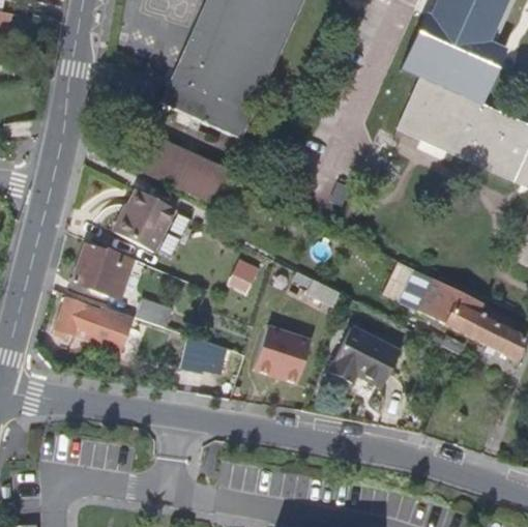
[(241,142),(304,0),(212,0),(165,108),(241,142)]
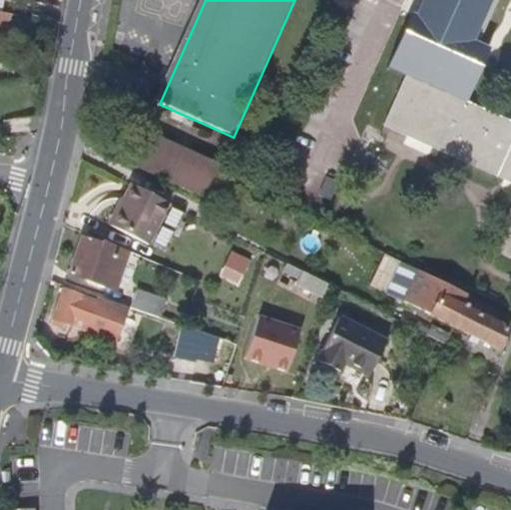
[(497,12),(502,0),(430,0),(423,16),(483,43),(493,20),(489,18),(492,10),(497,12)]
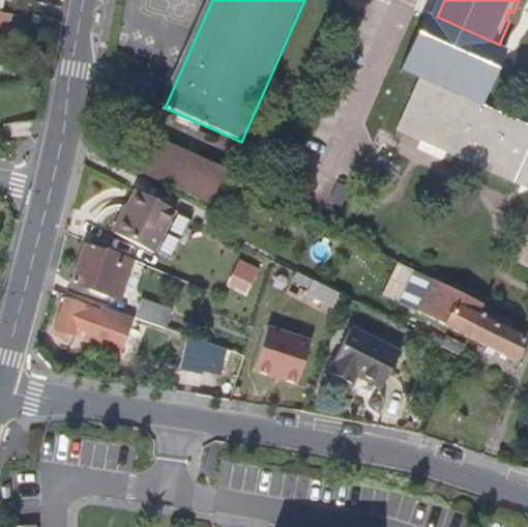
[(13,13),(0,10),(0,34),(7,31),(10,31),(13,13)]
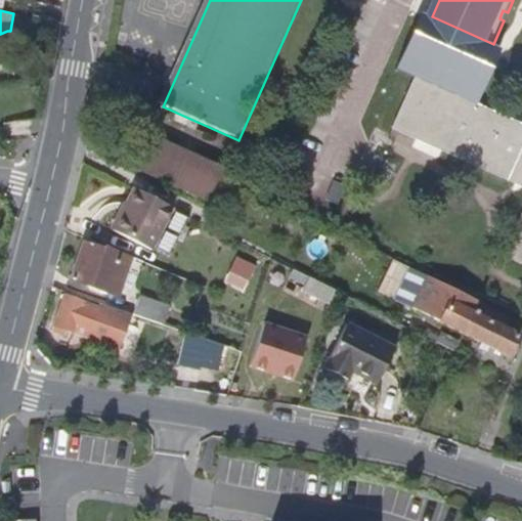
[(521,123),(417,76),(393,125),(521,183),(521,213),(503,255),(521,263),(521,123)]
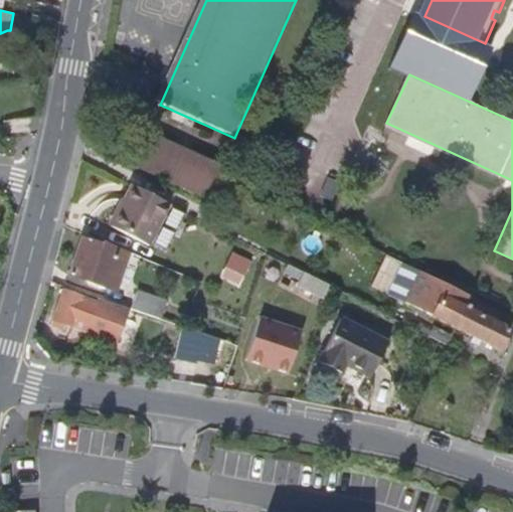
[(218,200),(231,171),(144,131),(131,161),(218,200)]
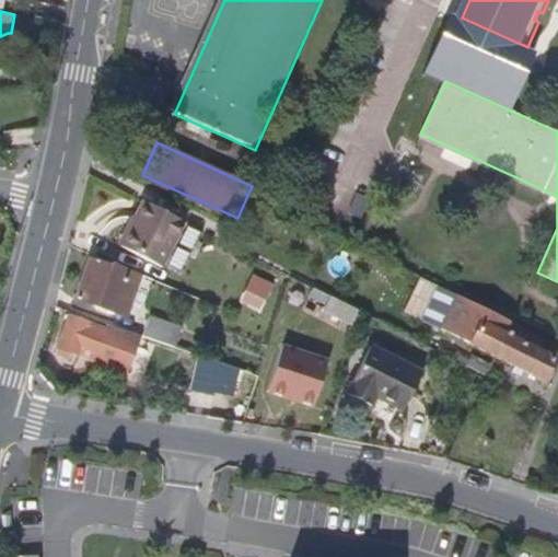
[(163,266),(185,220),(147,200),(125,246),(163,266)]
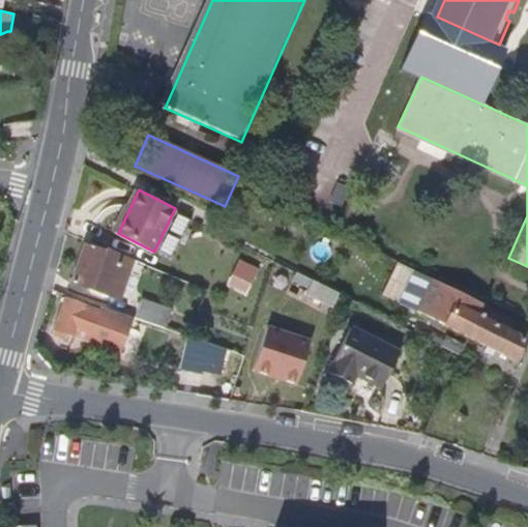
[(115,293),(126,255),(107,246),(106,252),(85,243),(74,280),(115,293)]
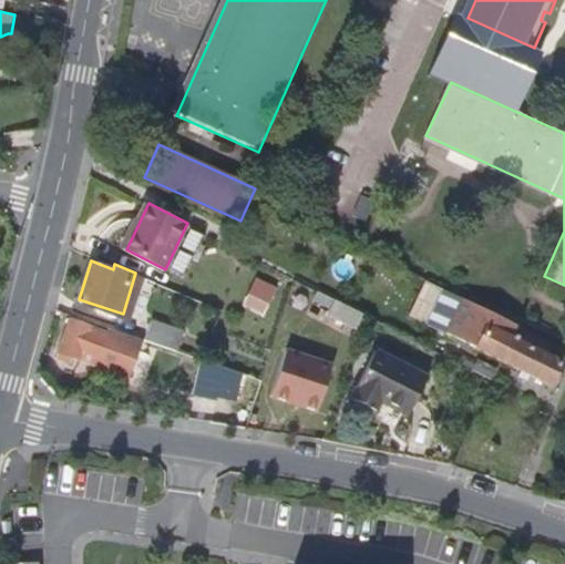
[(258,272),(246,300),(268,309),(280,280),(258,272)]
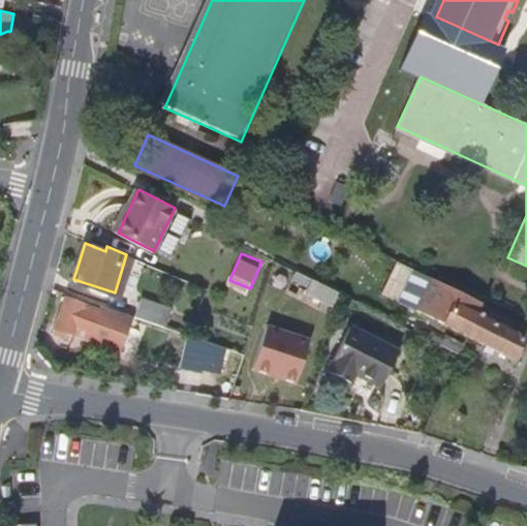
[(484,302),(399,261),(394,274),(408,280),(400,299),(417,307),(416,309),(470,334),(484,304),(484,302)]
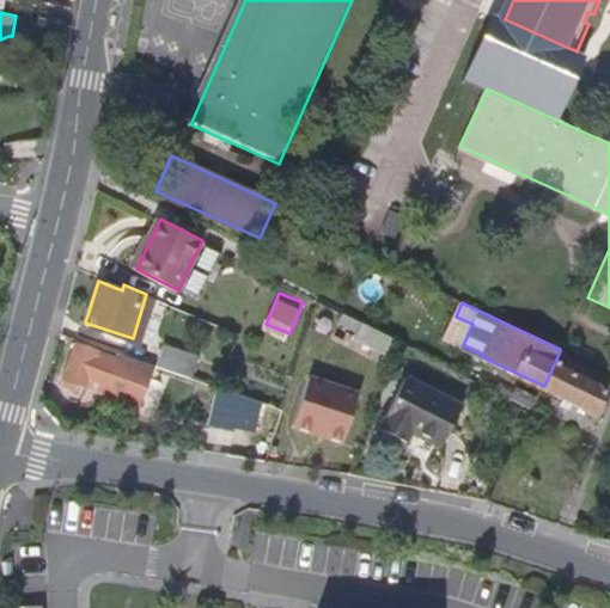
[(386,352),(391,336),(363,321),(355,337),(386,352)]
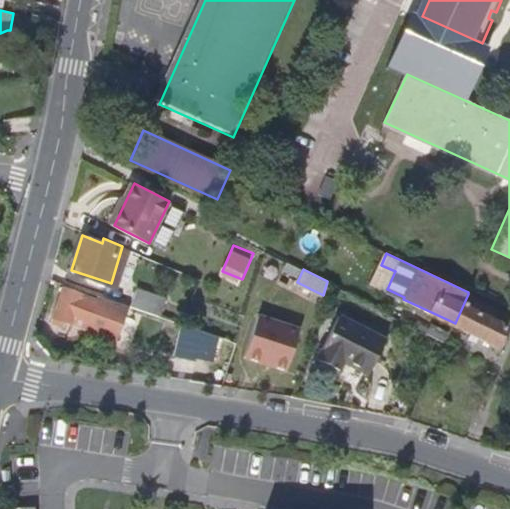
[(153,312),(157,295),(129,285),(124,302),(128,304),(153,312)]
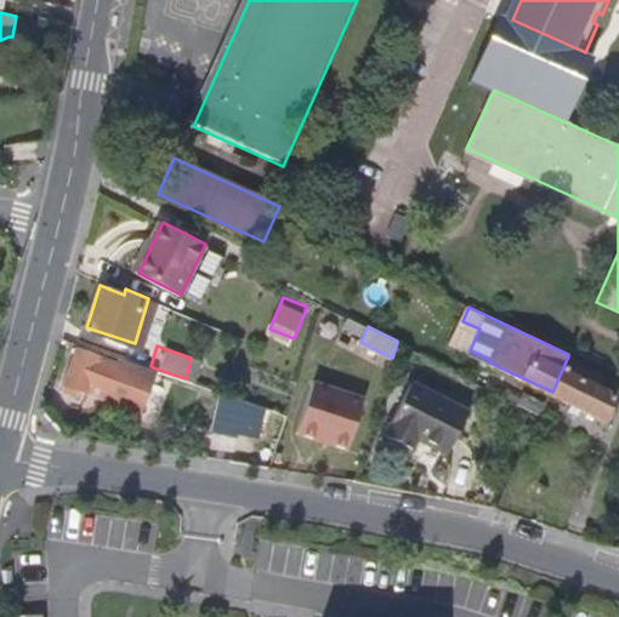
[(142,409),(155,369),(151,366),(123,356),(121,361),(79,347),(64,389),(80,395),(83,389),(89,390),(91,382),(112,389),(108,398),(142,409)]
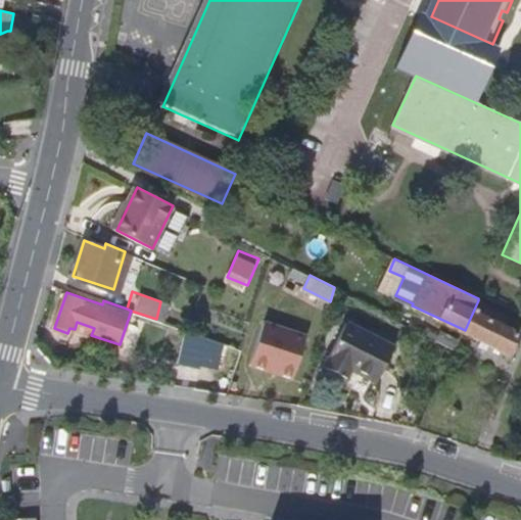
[(510,351),(520,327),(520,320),(478,300),(465,330),(510,351)]
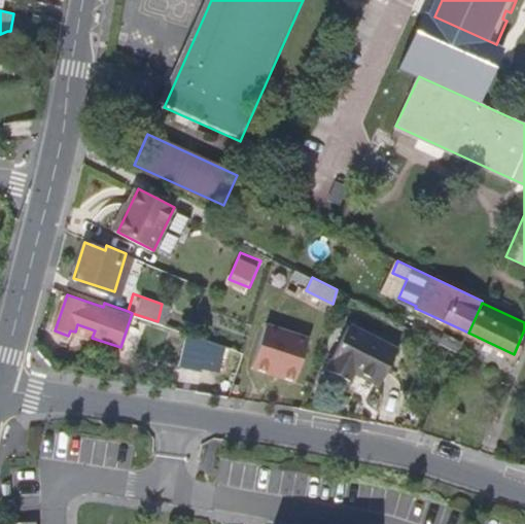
[(253,364),(299,378),(313,332),(268,317),(253,364)]
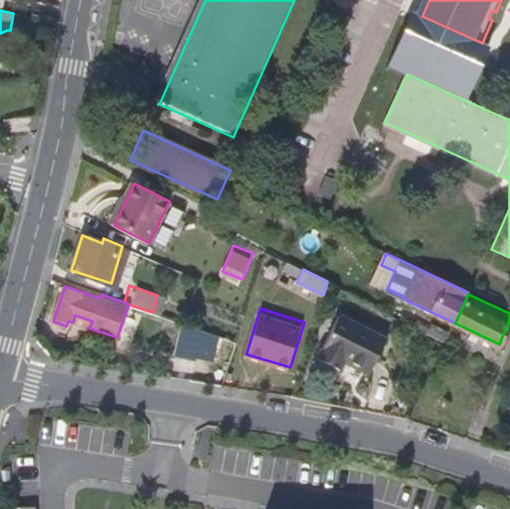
[(368,376),(387,338),(339,314),(317,357),(341,369),(344,364),(368,376)]
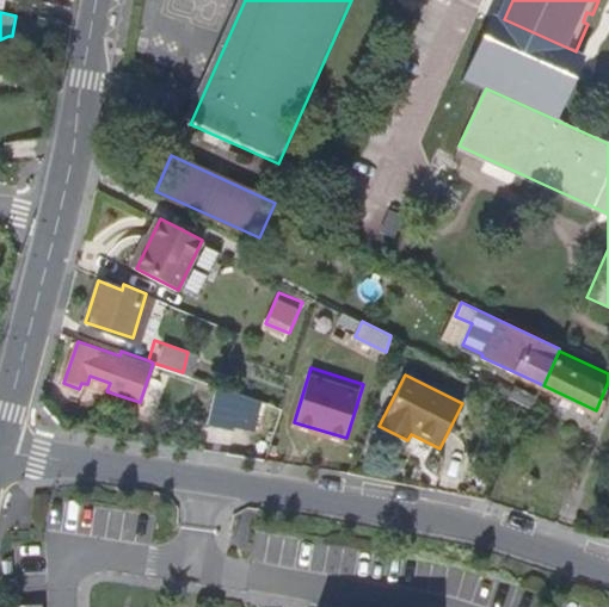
[(106,391),(110,383),(90,376),(87,384),(106,391)]
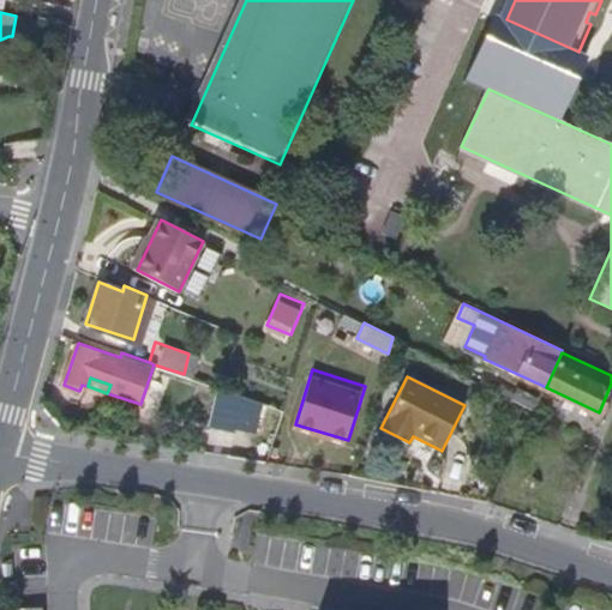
[(259,434),(270,403),(223,387),(213,422),(237,430),(237,427),(259,434)]
